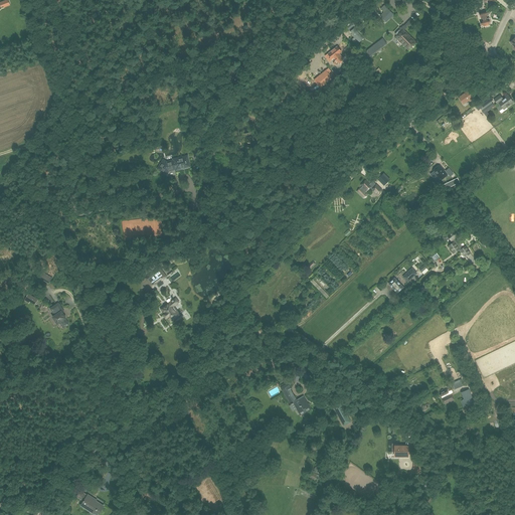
[(387,8),(380,16),(386,22),(393,15),(387,8)]
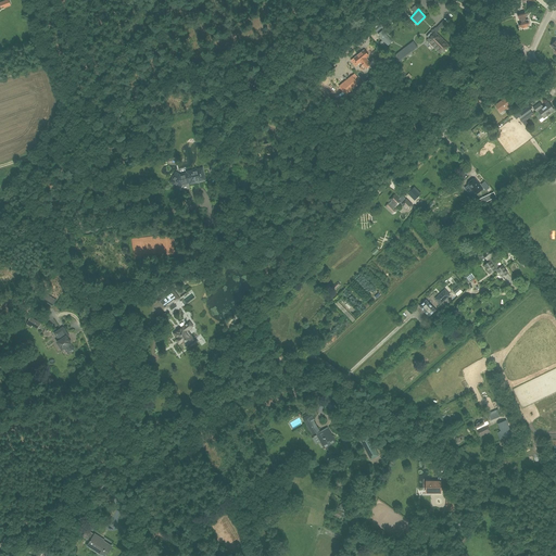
[(526,20),(525,17),(526,16),(525,11),(517,13),(518,19),(519,19),(520,21),(520,23),(518,23),(519,27),(521,27),(522,28),(528,27),(527,26),(529,25),(528,20),(526,20)]
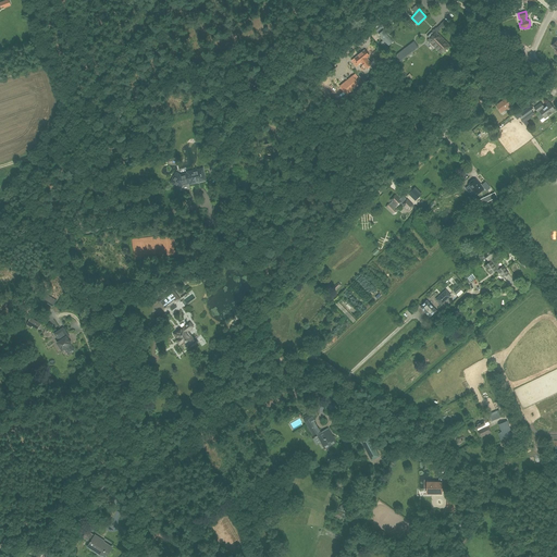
[(444,21),(436,28),(436,27),(434,29),(433,28),(432,31),(432,32),(428,36),(430,38),(428,40),(442,53),(449,45),(437,33),(446,23),(444,21)]
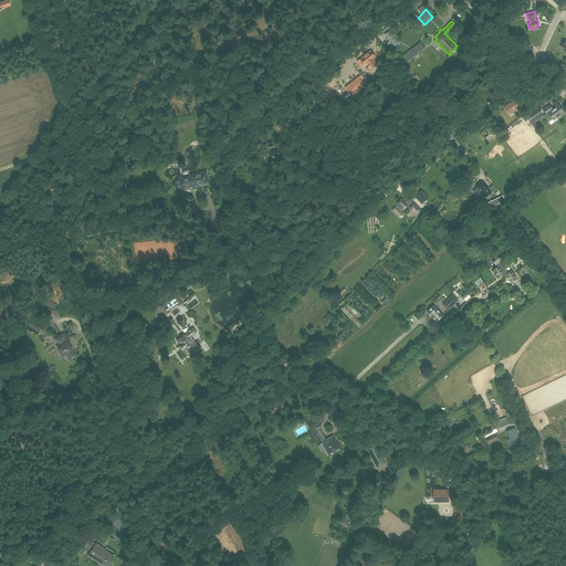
[(392,44),(395,46),(399,42),(389,31),(385,34),(387,37),(386,38),(391,44),(392,44)]
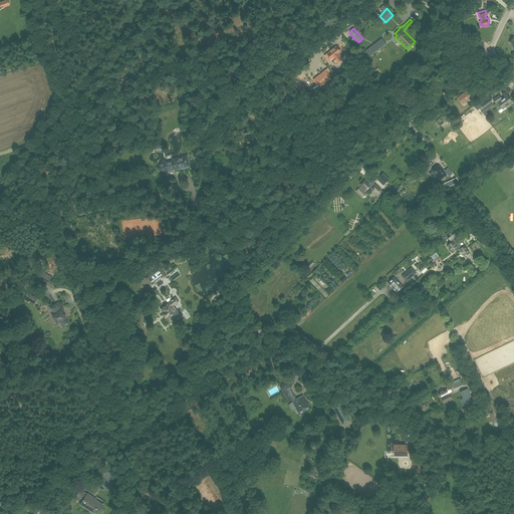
[(381,38),(364,51),(368,56),(387,43),(381,38)]
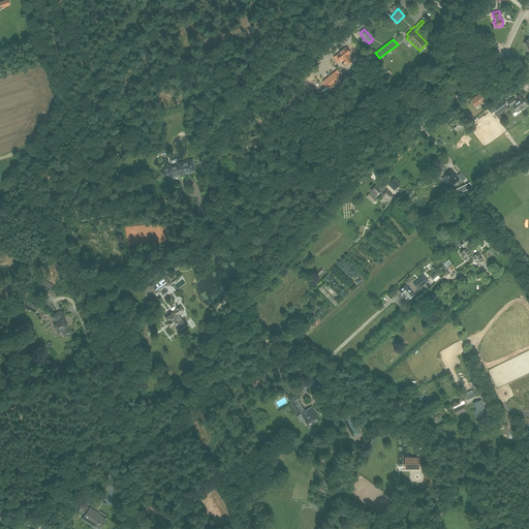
[(337,55),(334,56),(339,62),(341,60),(344,58),(346,60),(349,57),(348,55),(344,50),(337,55)]
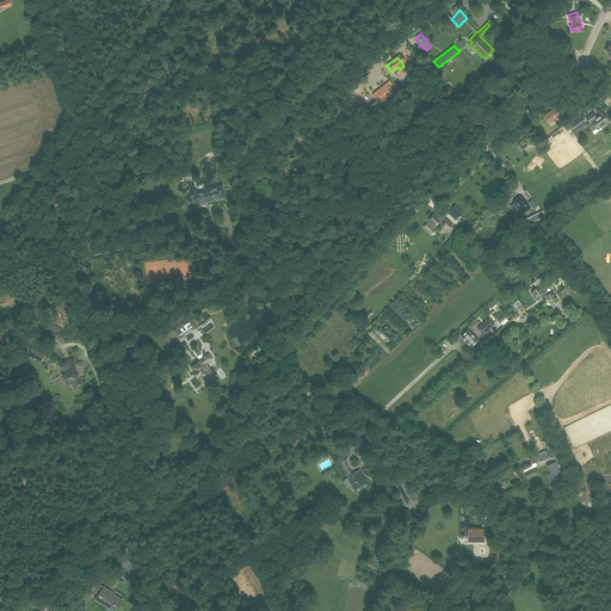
[(384,94),(397,85),(392,76),(377,86),(384,94)]
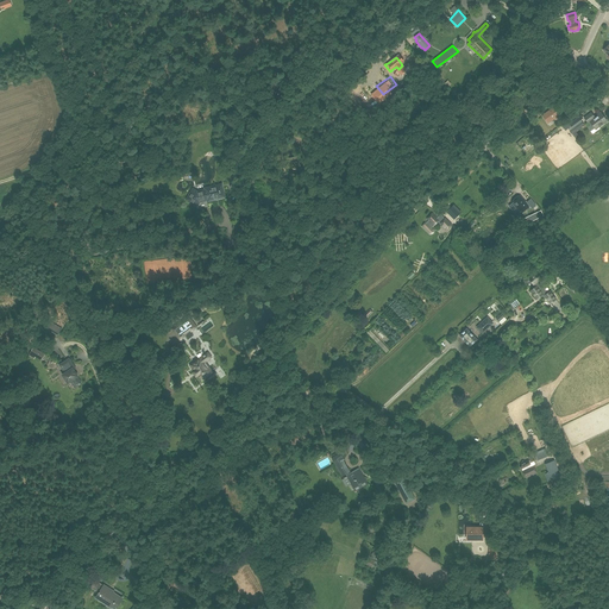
[(556,119),(559,117),(554,108),(542,117),(547,123),(554,118),(556,119)]
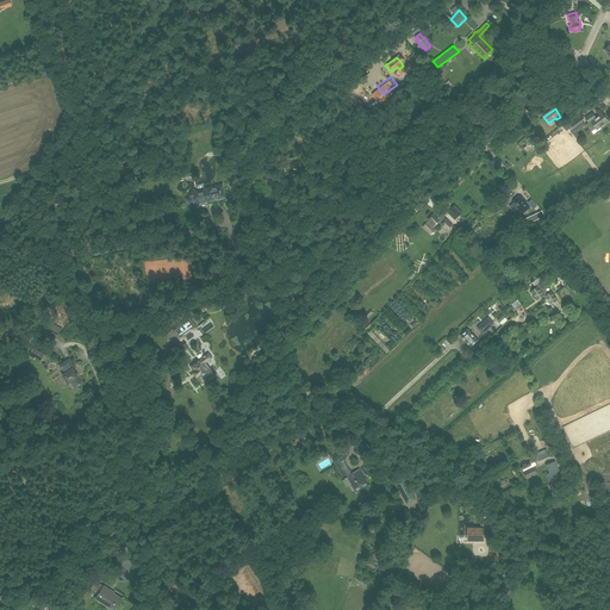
[(589,123),(591,122),(597,130),(609,122),(602,113),(597,117),(596,117),(592,112),(585,118),(589,123)]
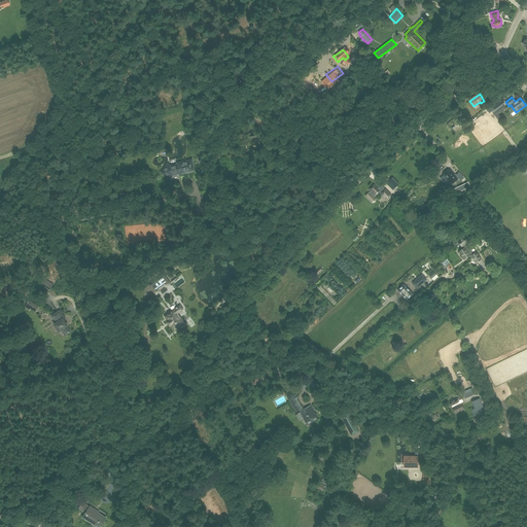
[(501,98),(491,105),(494,109),(502,104),(504,102),(502,99),(501,98)]
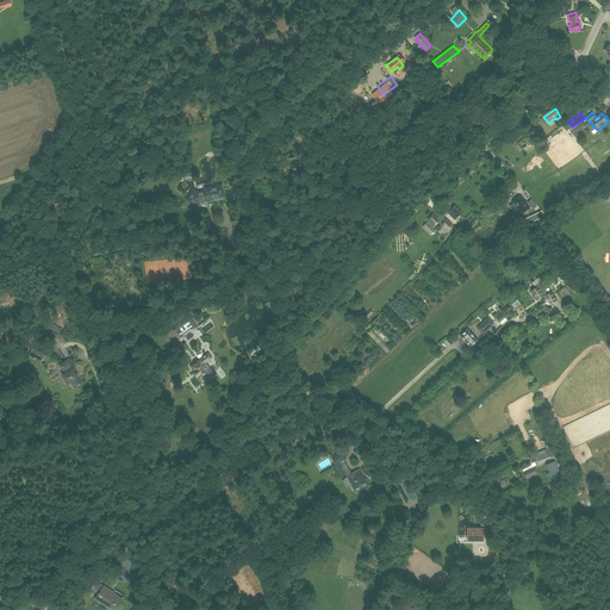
[(570,129),(571,131),(573,134),(583,128),(585,125),(582,120),(572,126),(570,129)]
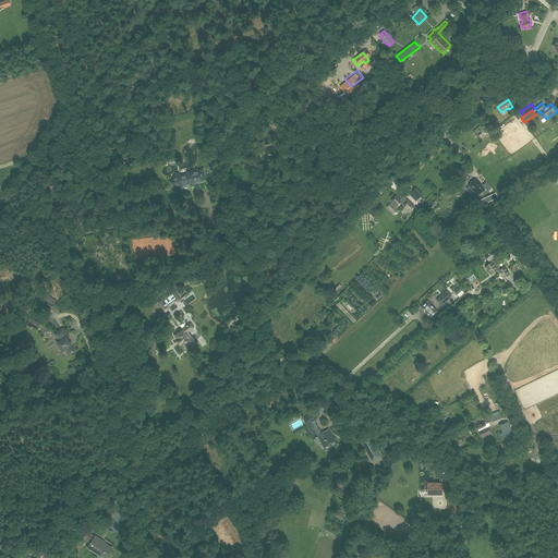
[(477,126),(480,131),(486,128),(484,122),(477,126)]
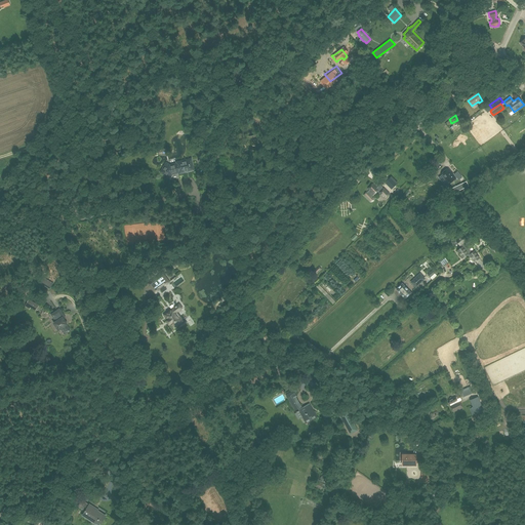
[(176,162),(176,163),(170,164),(166,162),(159,172),(170,178),(172,174),(178,173),(179,173),(194,170),(191,159),(176,162)]
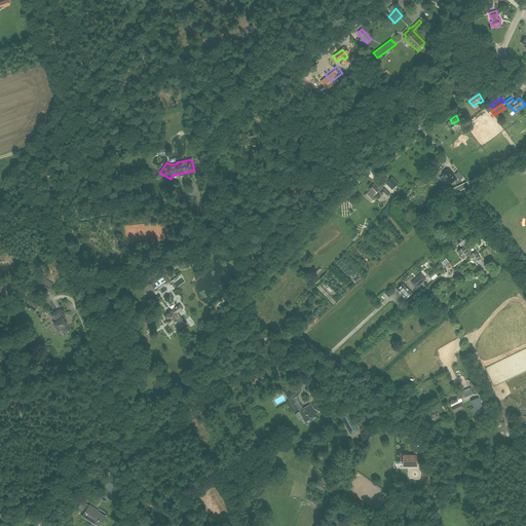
[(439,171),(436,167),(427,175),(430,178),(439,171)]
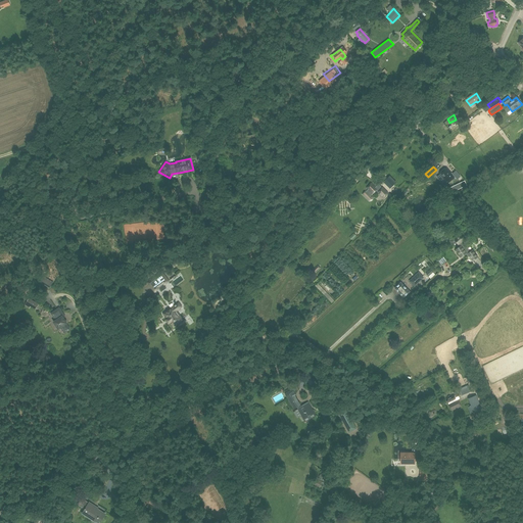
[(457,179),(461,177),(456,171),(453,174),(455,177),(446,168),(439,173),(447,183),(452,180),(453,181),(457,179)]
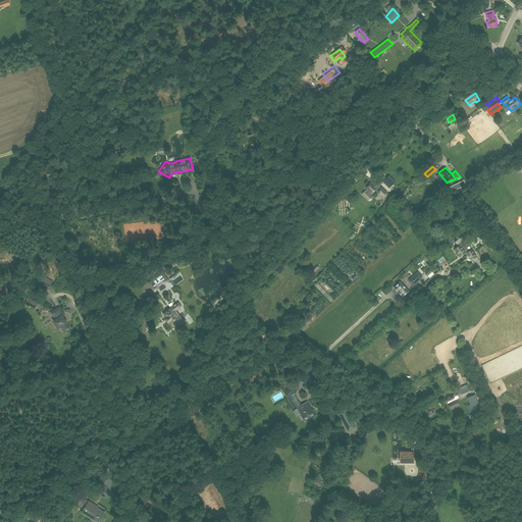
[(393,178),(389,175),(382,181),(386,185),(393,178)]
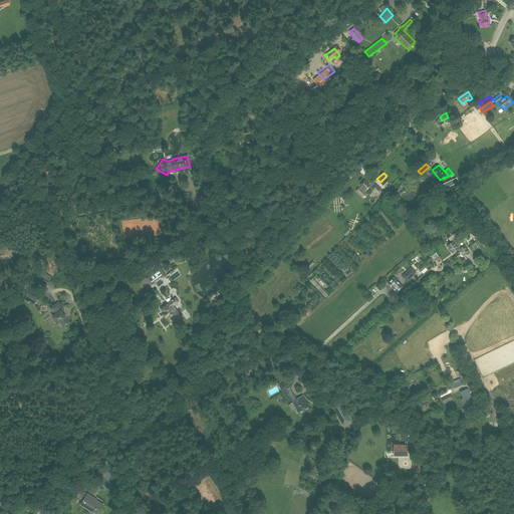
[(439,186),(441,191),(459,182),(457,178),(439,186)]
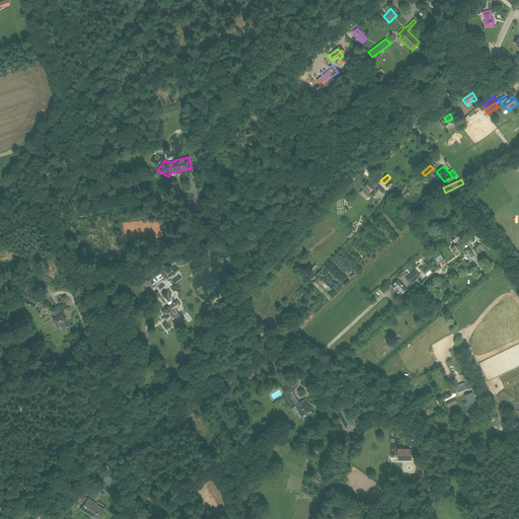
[(369,197),(367,195),(373,189),(375,191),(375,192),(380,197),(385,192),(379,186),(378,188),(375,184),(374,187),(369,181),(364,187),(365,188),(363,191),(363,190),(360,193),(366,200),(369,197)]
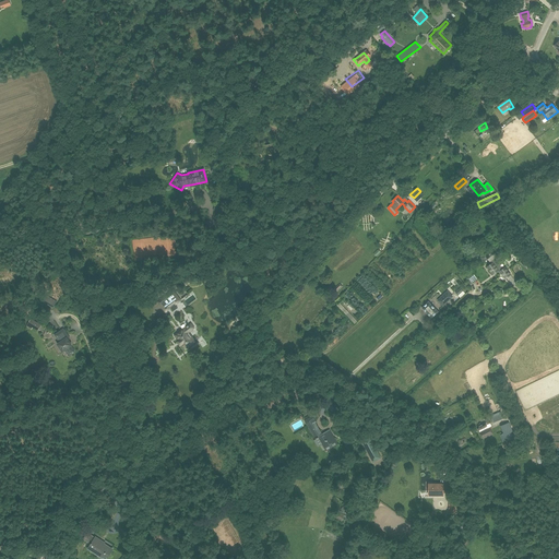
[(214,211),(212,227),(219,228),(223,205),(214,204),(213,211),(214,211)]
